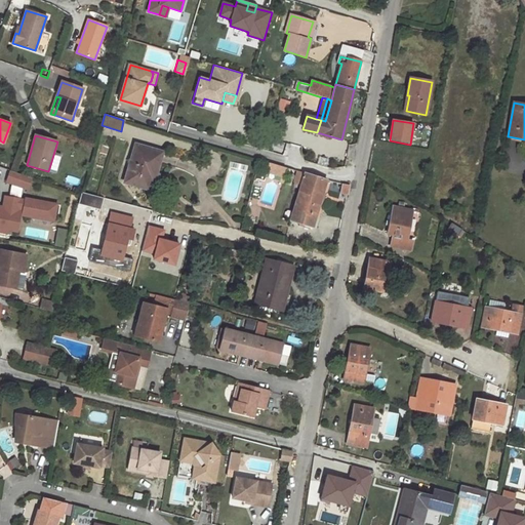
[(156,175),(163,153),(135,145),(124,183),(149,190),(153,174),(156,175)]
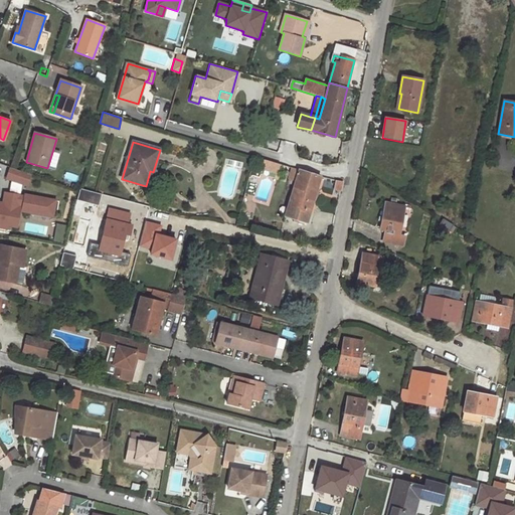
[(56,154),(52,152),(47,168),(52,169),(56,154)]
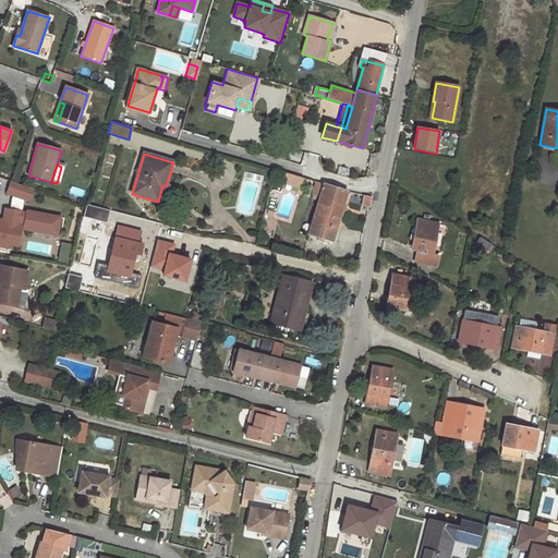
[(352,173),(329,167),(327,174),(350,181),(352,173)]
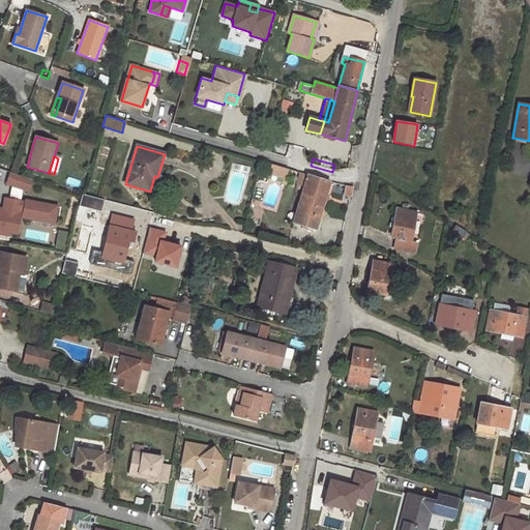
[(288,170),(273,166),(272,170),(269,169),(268,173),(285,178),(288,170)]
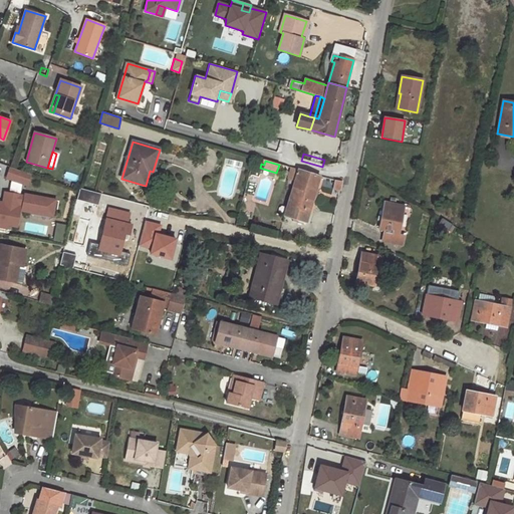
[(9,166),(5,179),(27,186),(31,174),(9,166)]
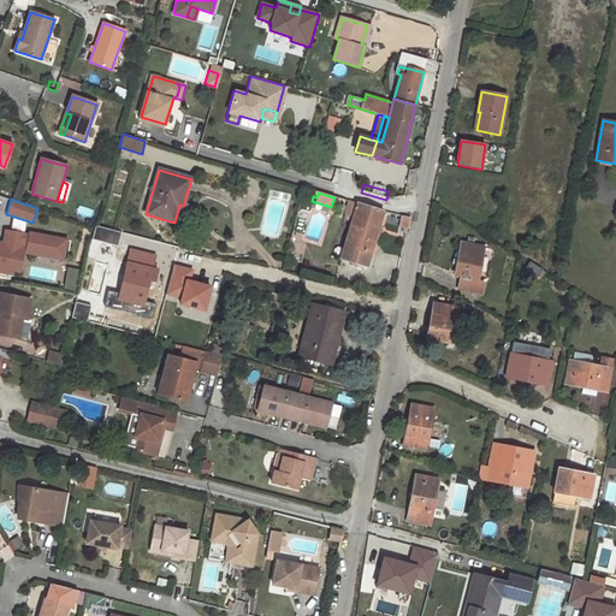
[(357,203),(349,201),(344,214),(354,218),(357,203)]
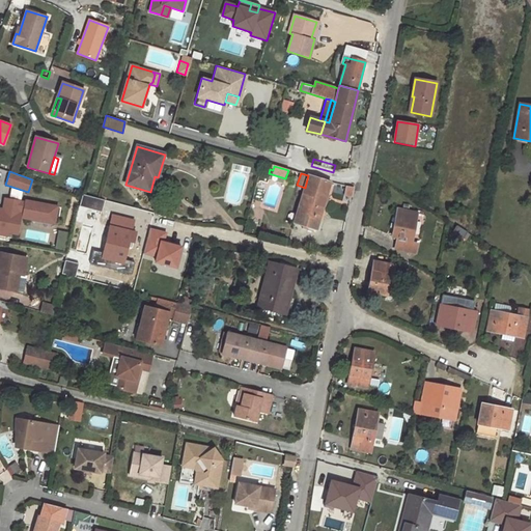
[(330,182),(308,175),(305,188),(294,223),(304,226),(307,227),(316,229),(330,182)]
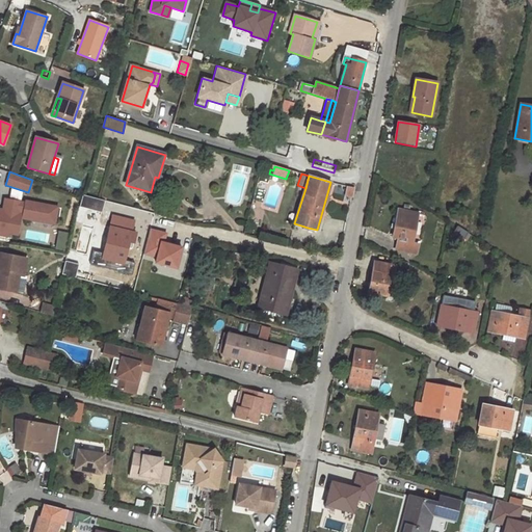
[(161,179),(158,178),(155,177),(151,192),(157,193),(161,179)]
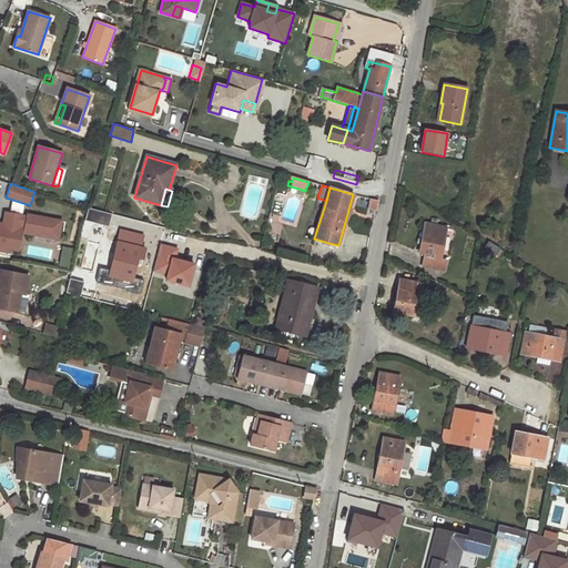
[(378,202),(371,200),(368,210),(375,211),(376,212),(378,202)]
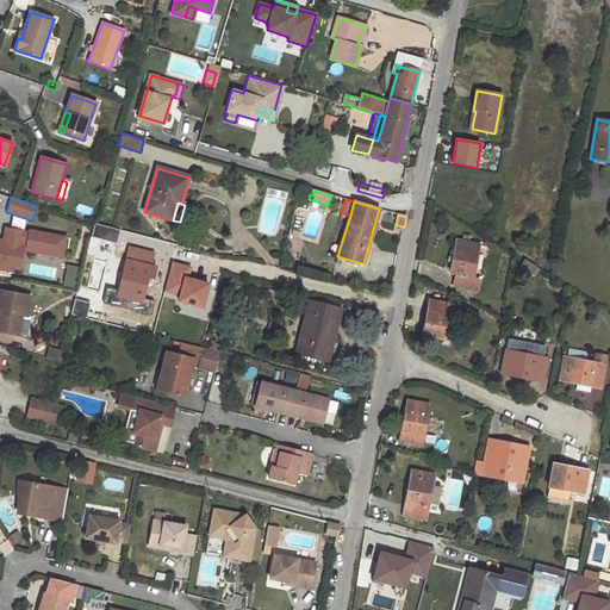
[(120,230),(94,224),(94,226),(91,237),(116,244),(120,230)]
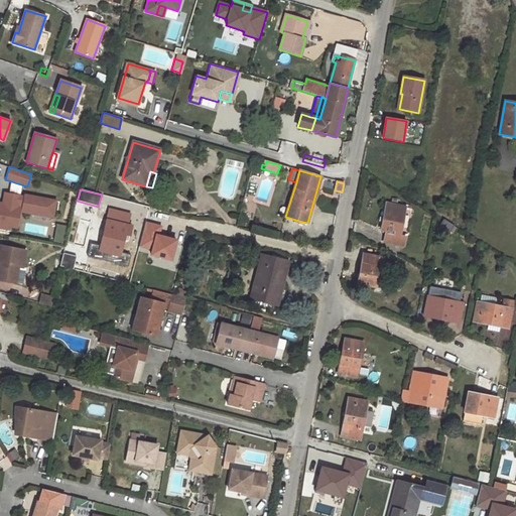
[(0,204),(0,228),(6,230),(7,226),(15,227),(19,206),(22,206),(21,212),(52,217),(54,201),(24,196),(24,198),(4,195),(2,205),(0,204)]
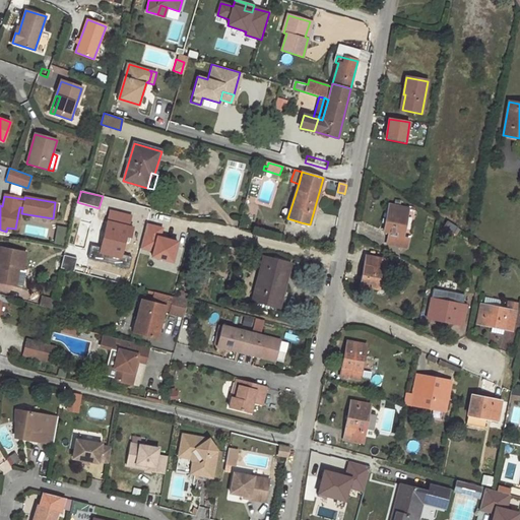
[(389,233),(388,236),(387,244),(407,247),(409,239),(403,238),(408,208),(400,207),(394,205),(388,205),(386,217),(385,221),(383,232),(386,233),(389,233)]
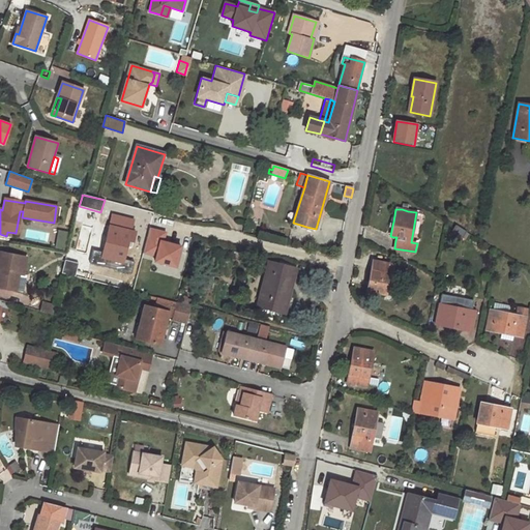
[(128,242),(133,242),(136,233),(130,231),(133,222),(113,216),(101,265),(112,268),(114,258),(123,260),(127,247),(128,242)]
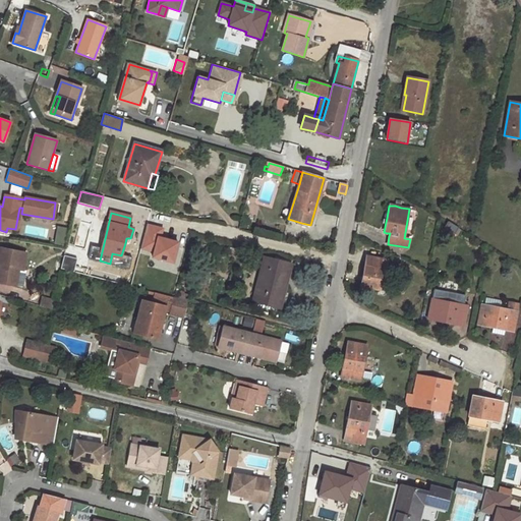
[(26,254),(0,248),(0,283),(23,288),(26,271),(22,270),(26,254)]
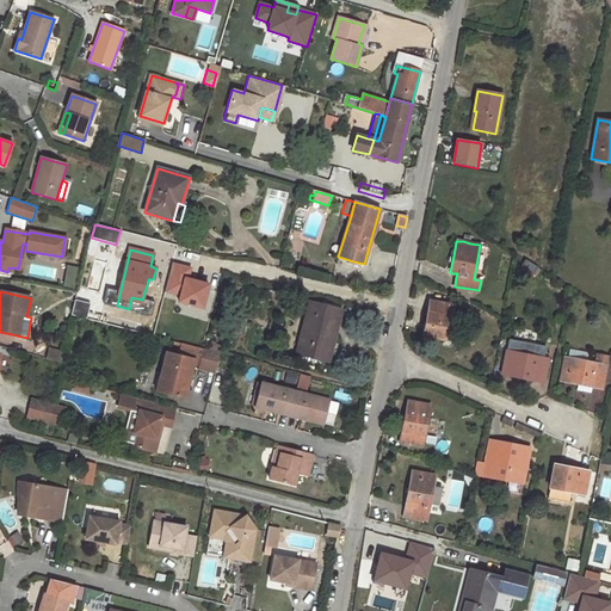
[(156,303),(142,300),(131,297),(129,309),(154,315),(156,303)]
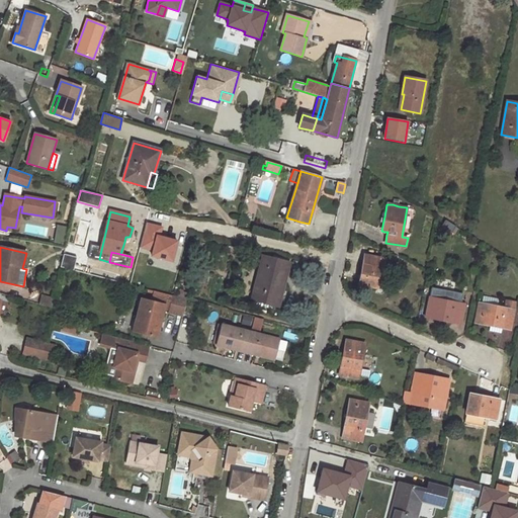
[(77,258),(64,254),(61,267),(74,270),(77,258)]
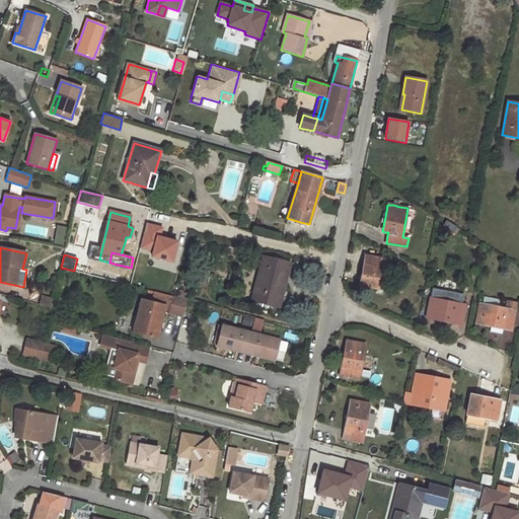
[(359,285),(379,288),(384,258),(365,255),(359,285)]
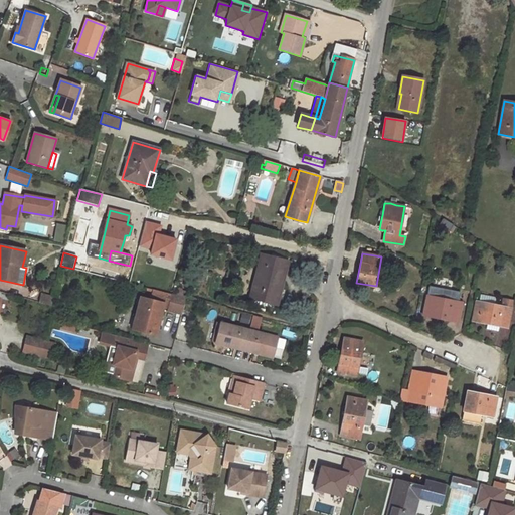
[(288,263),(261,254),(249,298),(274,304),(277,289),(281,290),(288,263)]
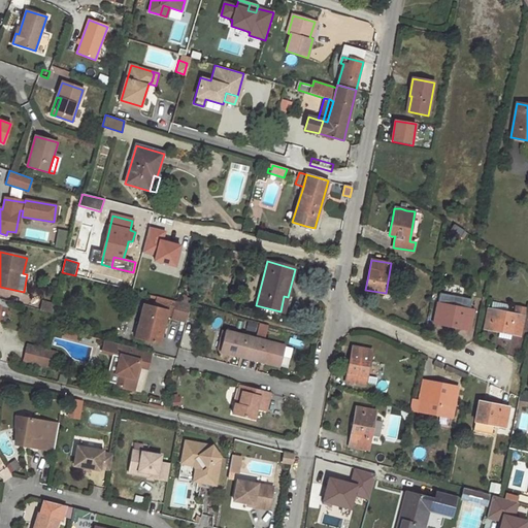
[(447,305),(463,308),(465,301),(448,298),(447,305)]
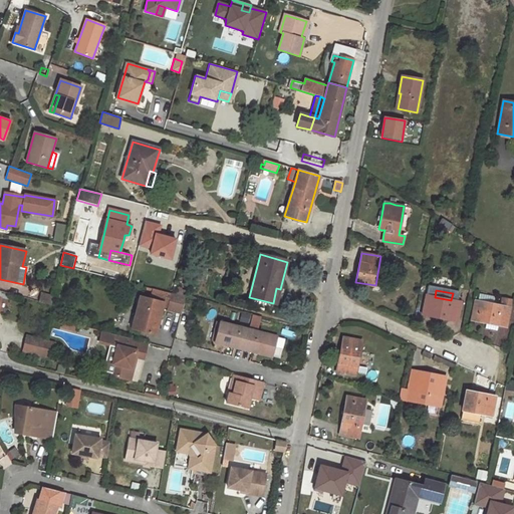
[(51,304),(53,296),(40,293),(38,301),(51,304)]
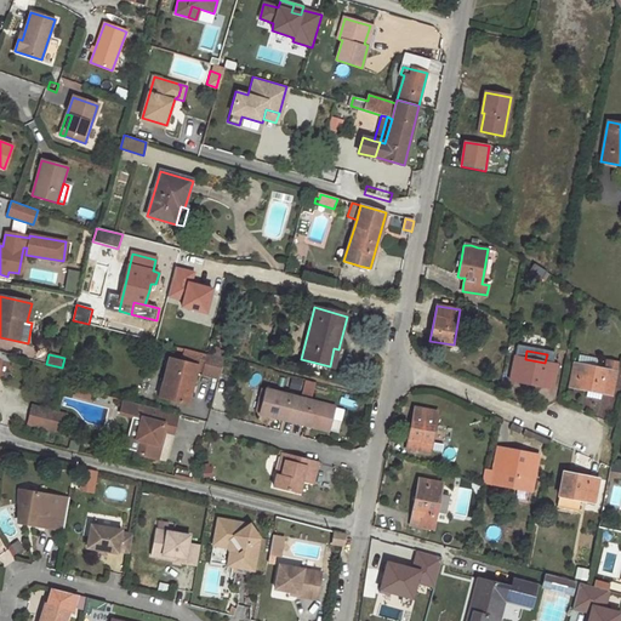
[(224,358),(209,354),(204,372),(220,376),(224,358)]
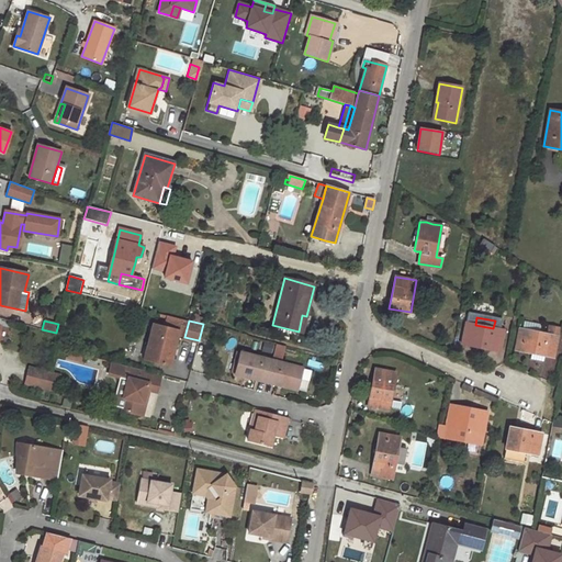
[(180,329),(155,323),(149,344),(148,344),(144,359),(170,366),(180,329)]
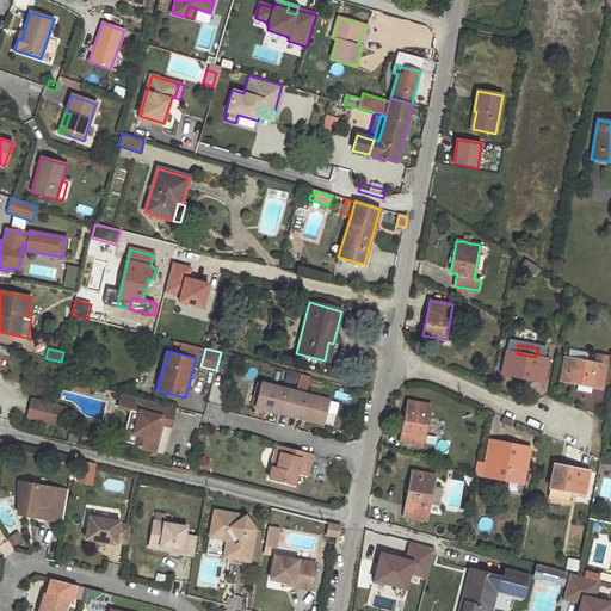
[(548,359),(536,357),(517,353),(507,351),(501,374),(543,382),(548,359)]
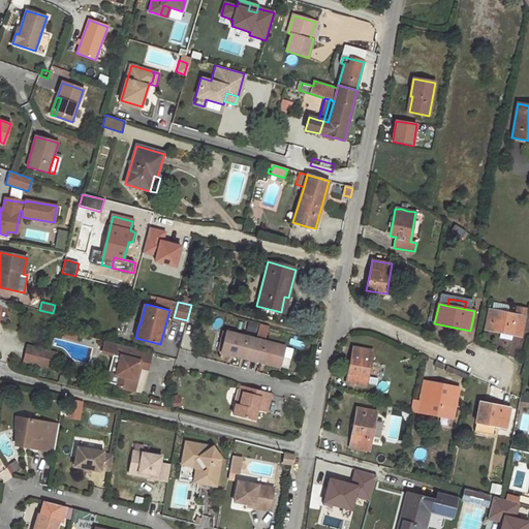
[(515,315),(524,317),(526,309),(517,307),(515,315)]
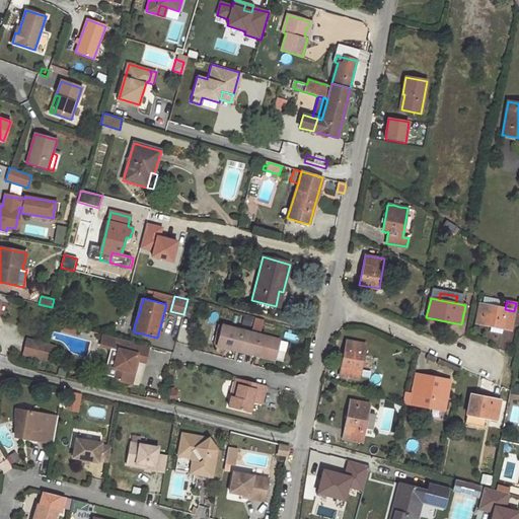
[(490,325),(502,328),(511,329),(514,311),(505,309),(479,303),(475,322),(490,325)]
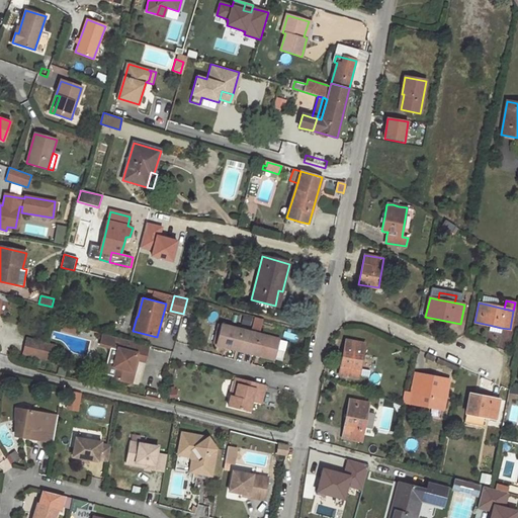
[(251,332),(222,325),(217,344),(238,350),(239,347),(254,351),(253,354),(275,359),(280,340),(259,334),(262,320),(255,318),(251,332)]
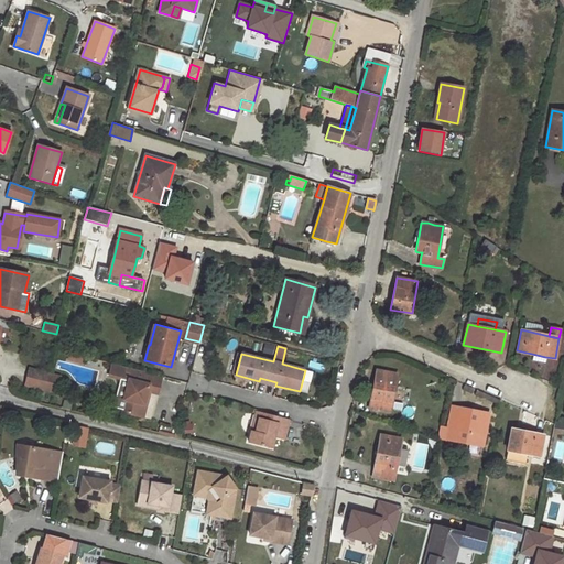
[(83,356),(69,353),(67,359),(82,362),(83,356)]
